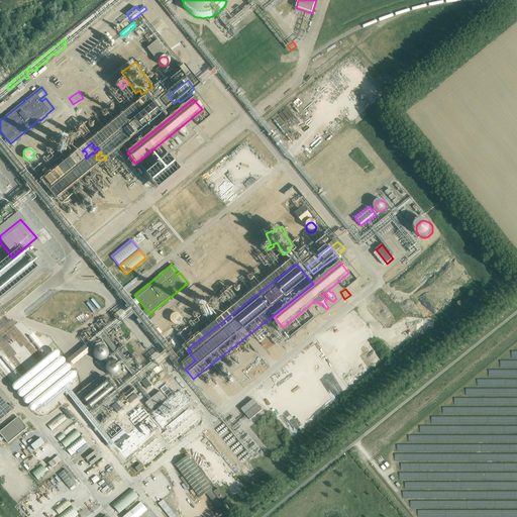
[(181,320),(181,319),(181,318),(180,317),(179,316),(177,314),(176,314),(174,314),(173,314),(171,315),(171,316),(170,317),(170,318),(170,319),(170,320),(170,321),(170,322),(171,323),(172,324),(173,325),(175,325),(177,325),(178,324),(179,323),(180,322),(181,320)]
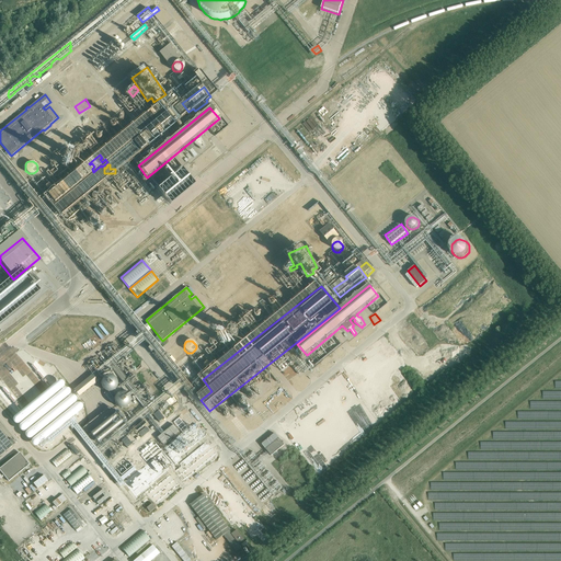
[(187,364),(182,369),(191,379),(196,374),(187,364)]
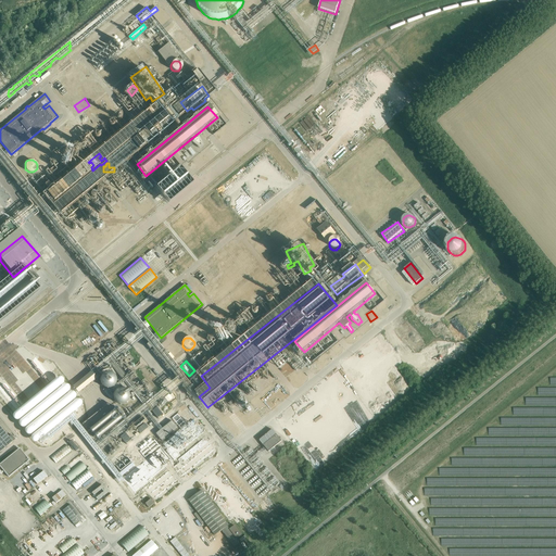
[(115,381),(115,379),(115,378),(114,376),(114,375),(113,374),(112,373),(110,371),(109,371),(106,370),(105,371),(103,371),(102,373),(101,374),(100,375),(99,376),(98,378),(98,379),(98,381),(99,382),(100,384),(101,386),(102,386),(103,387),(105,388),(106,388),(108,388),(110,387),(111,387),(113,386),(114,384),(114,382),(115,381)]
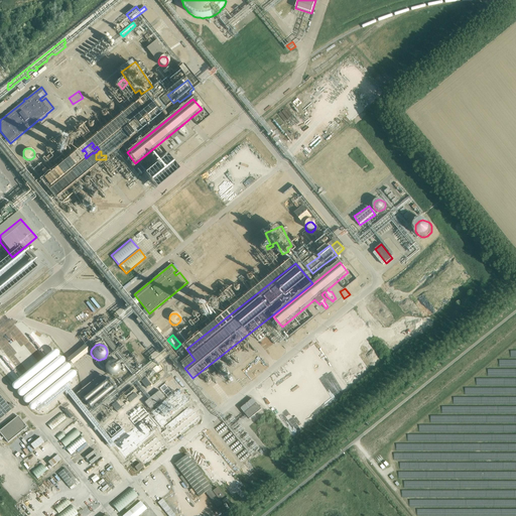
[(119,363),(118,362),(116,361),(114,361),(112,361),(111,361),(109,362),(107,363),(106,365),(105,367),(105,369),(105,371),(106,373),(107,374),(109,376),(110,376),(113,377),(115,377),(116,376),(117,376),(119,374),(120,373),(121,371),(121,369),(121,367),(120,365),(119,363)]
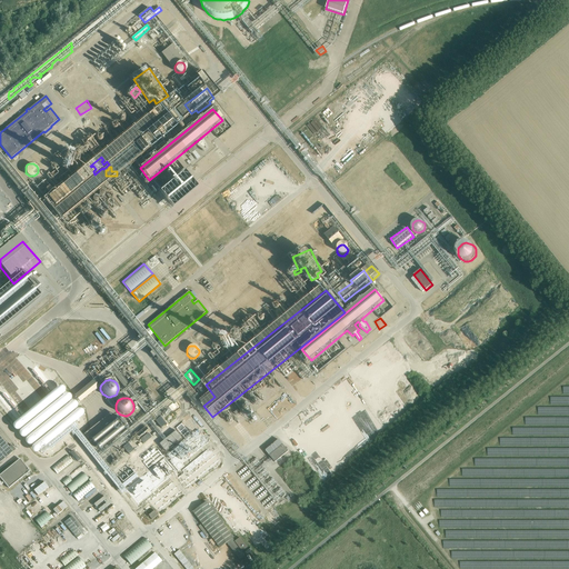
[(118,419),(92,437),(100,449),(129,428),(120,416),(117,418),(118,419)]
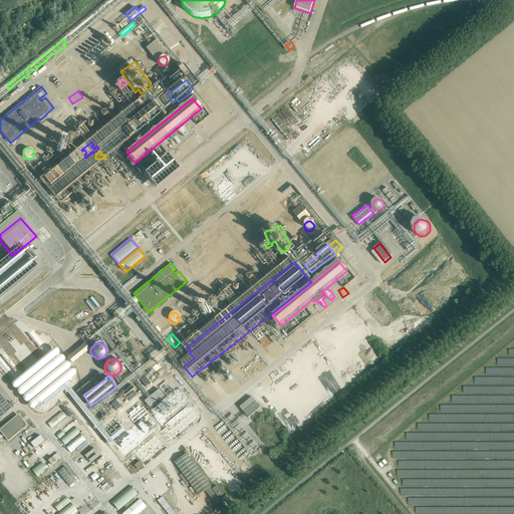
[(147,386),(151,382),(147,376),(143,379),(147,386)]
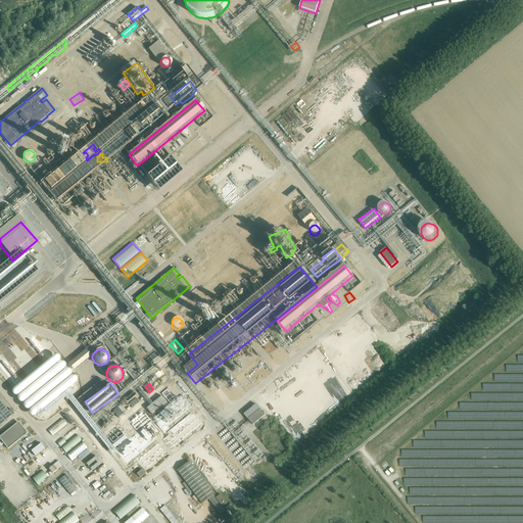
[(161,395),(146,408),(152,416),(168,403),(161,395)]
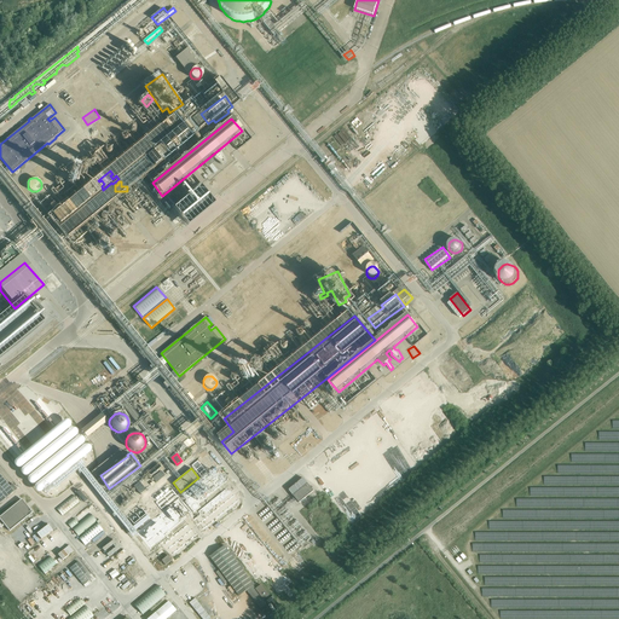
[(167,475),(162,469),(152,476),(157,482),(167,475)]
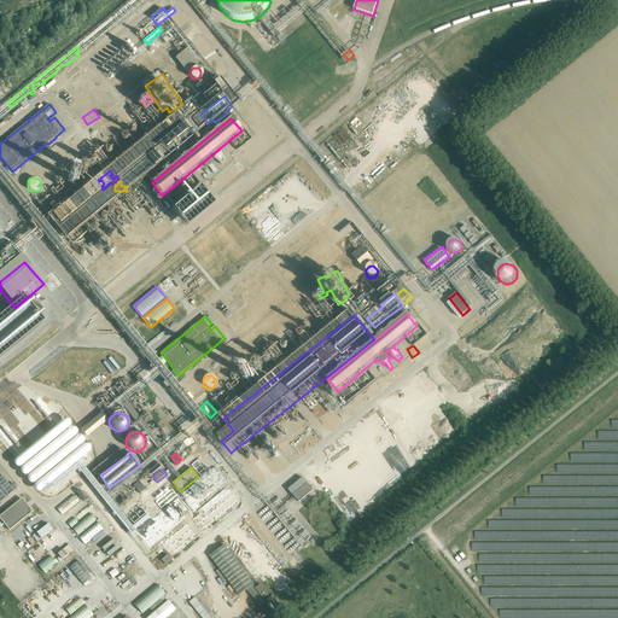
[(0,474),(0,502),(13,491),(0,474)]
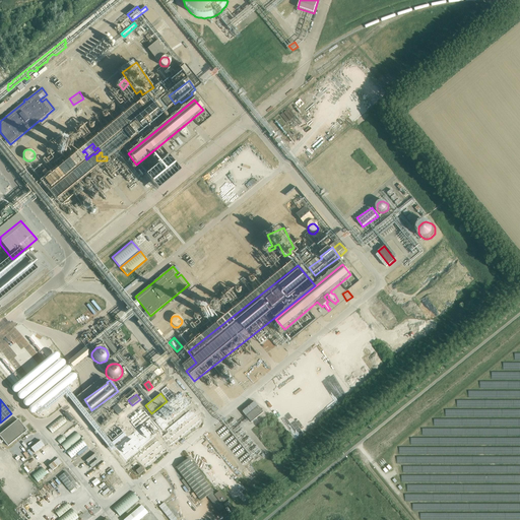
[(255,402),(243,412),(252,423),(253,421),(254,423),(255,421),(257,419),(257,418),(264,412),(263,412),(264,411),(263,409),(261,408),(255,402)]
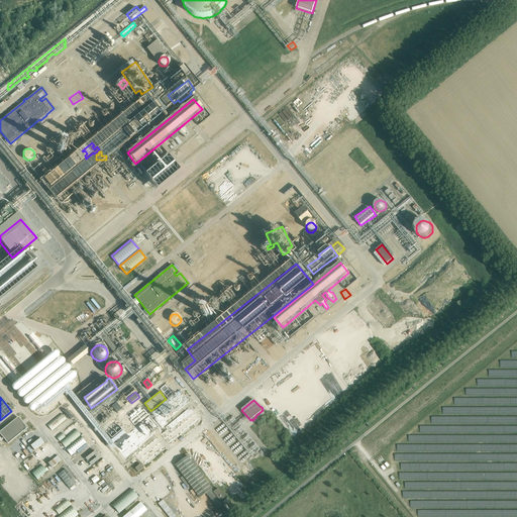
[(119,402),(113,405),(117,412),(122,410),(119,402)]
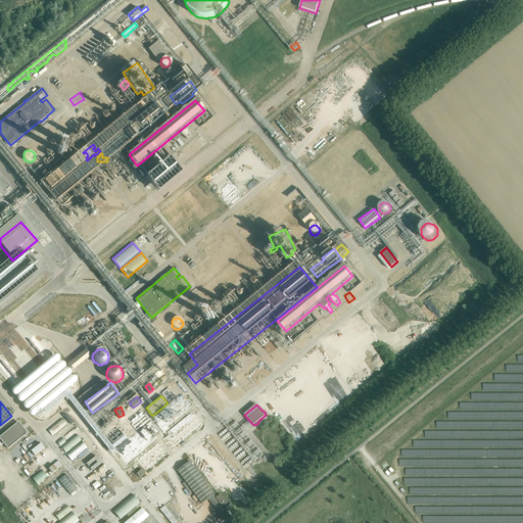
[(53,436),(66,424),(62,419),(48,430),(53,436)]
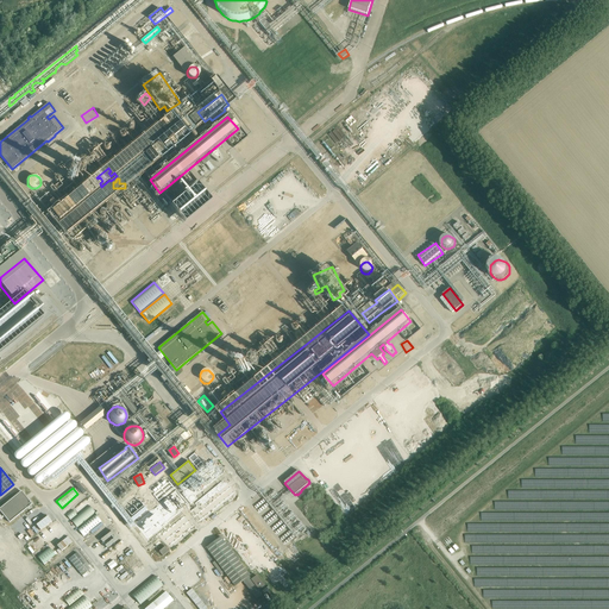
[(22,493),(0,509),(0,510),(10,523),(32,506),(22,493)]
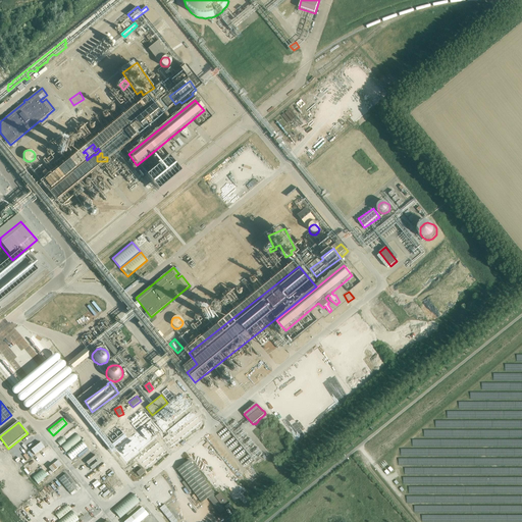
[(76,433),(62,446),(66,452),(82,439),(76,433)]
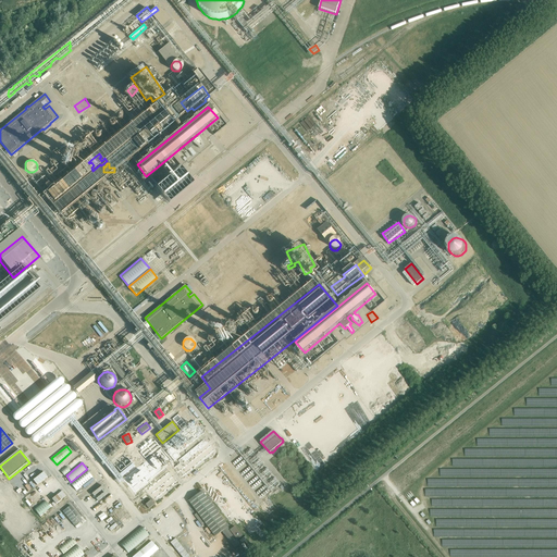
[(66,467),(61,471),(65,475),(71,471),(66,467)]
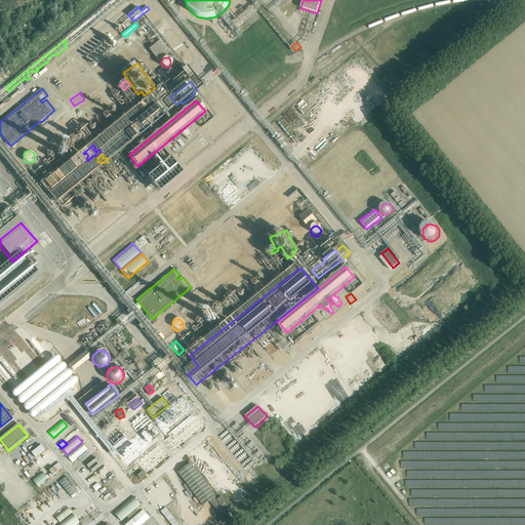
[(41,444),(32,452),(36,457),(45,449),(41,444)]
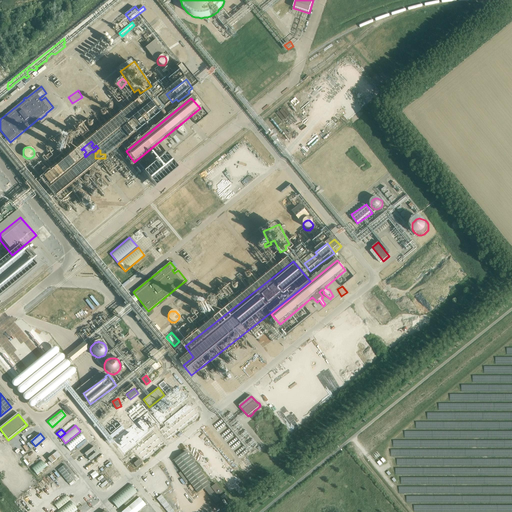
[(81,433),(68,444),(72,450),(85,439),(81,433)]
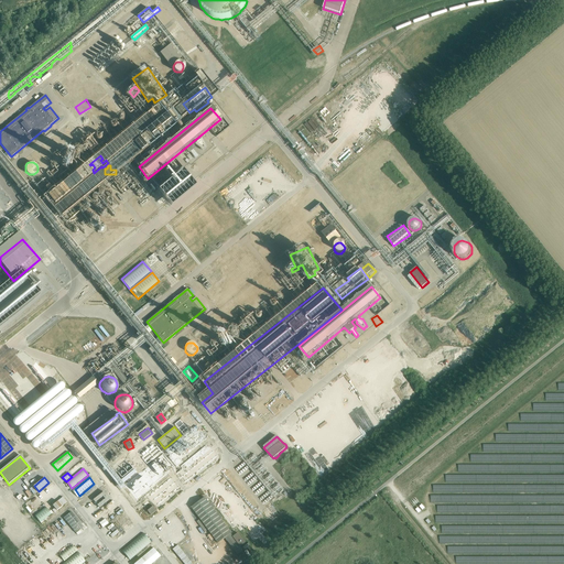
[(99,508),(111,499),(106,491),(94,499),(99,508)]
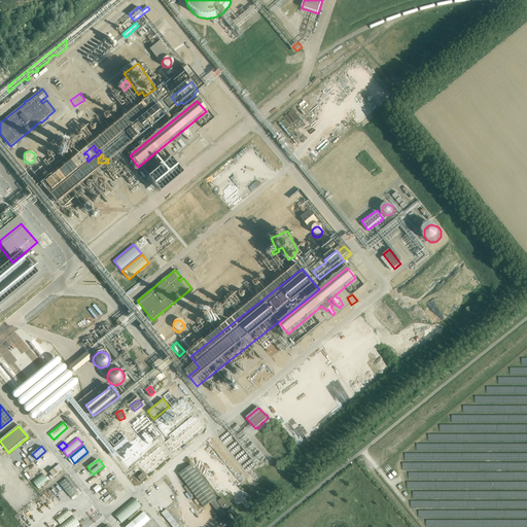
[(63,469),(59,464),(50,471),(55,476),(63,469)]
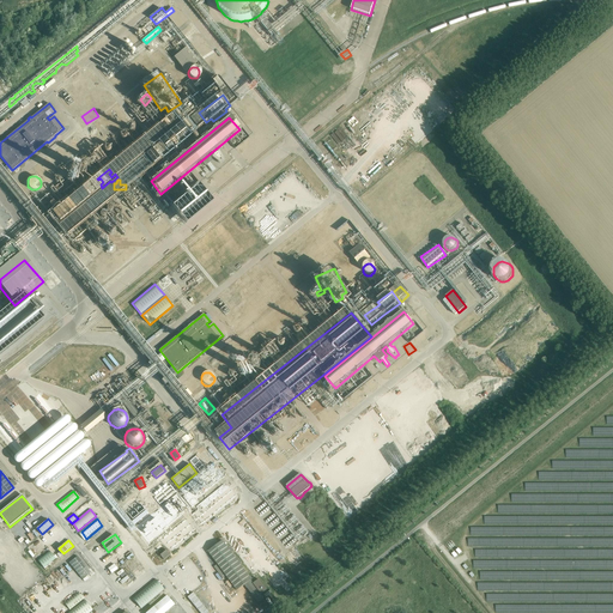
[(246,584),(250,581),(252,580),(223,541),(208,552),(237,590),(246,584)]
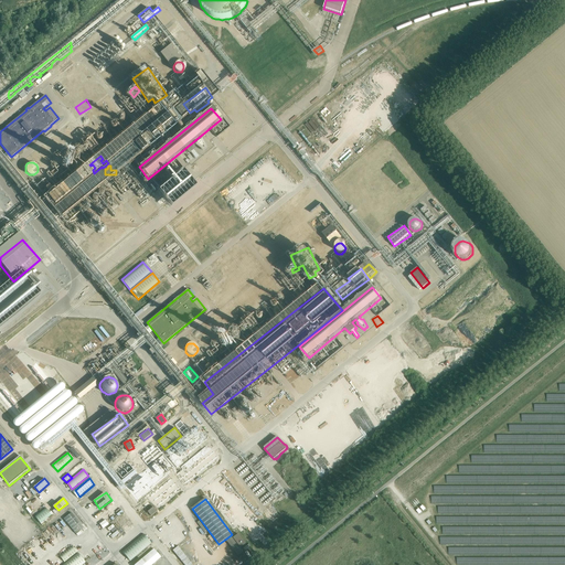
[(106,507),(110,511),(116,505),(112,501),(106,507)]
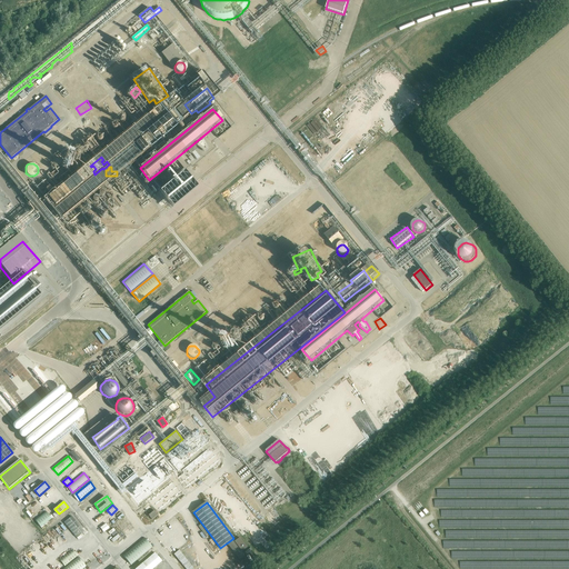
[(51,519),(46,511),(36,520),(41,528),(51,519)]
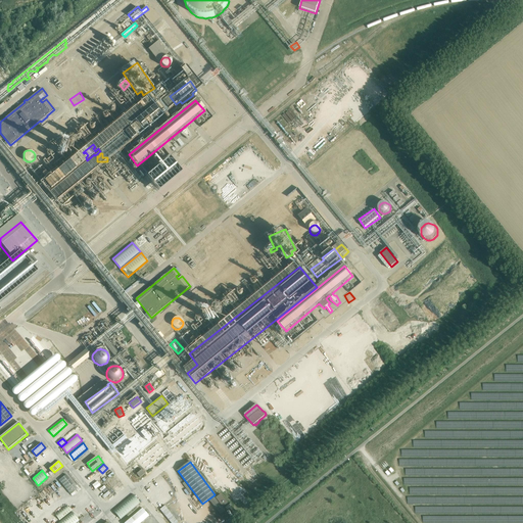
[(111,470),(106,474),(110,478),(115,474),(111,470)]
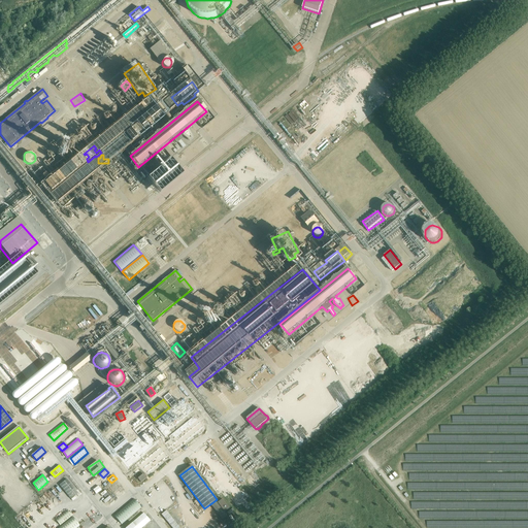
[(143,474),(138,479),(141,483),(146,479),(143,474)]
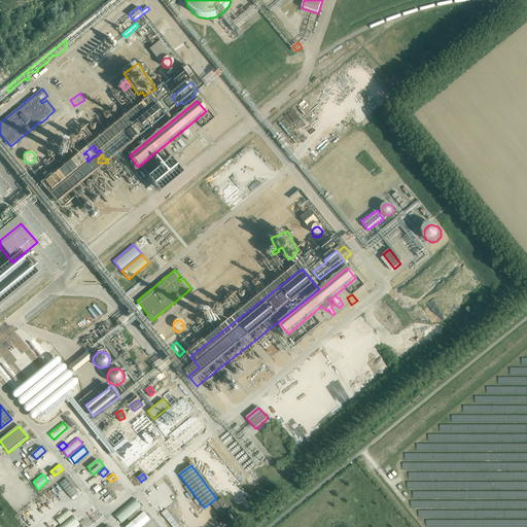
[(77,493),(66,479),(60,485),(71,498),(77,493)]
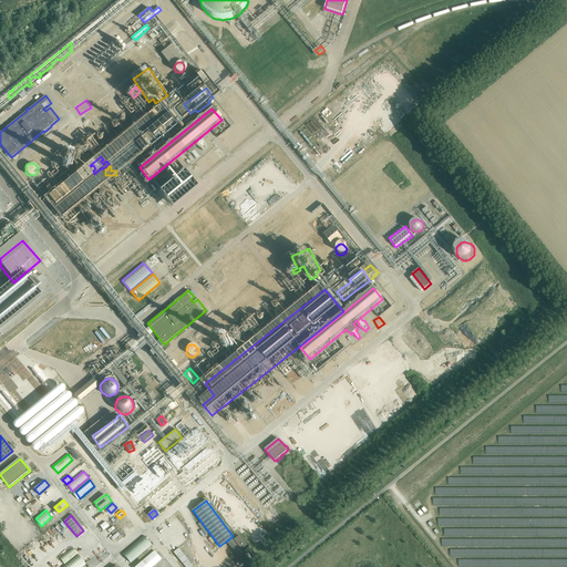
[(101,525),(104,531),(111,526),(106,521),(101,525)]
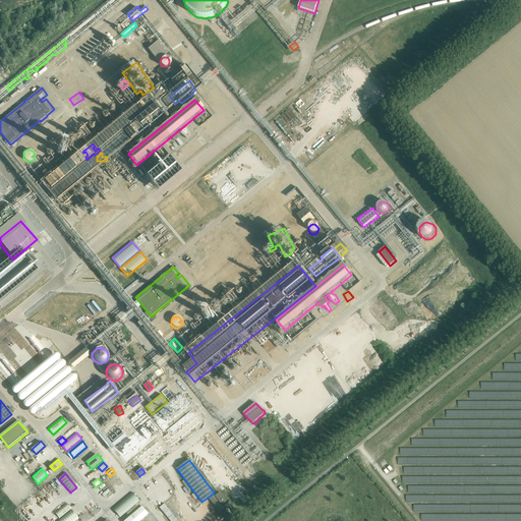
[(213,494),(209,497),(220,512),(224,509),(222,506),(227,503),(220,493),(215,497),(213,494)]
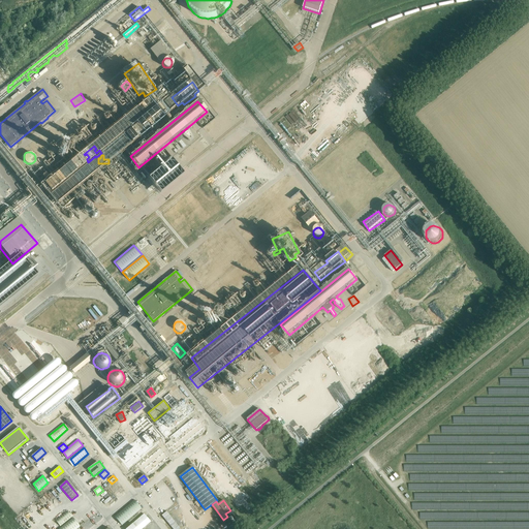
[(133,501),(115,517),(122,526),(141,509),(133,501)]
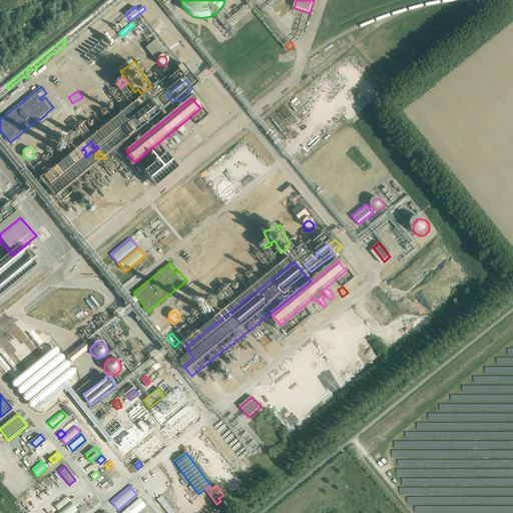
[(58,511),(70,501),(65,495),(54,505),(58,511)]
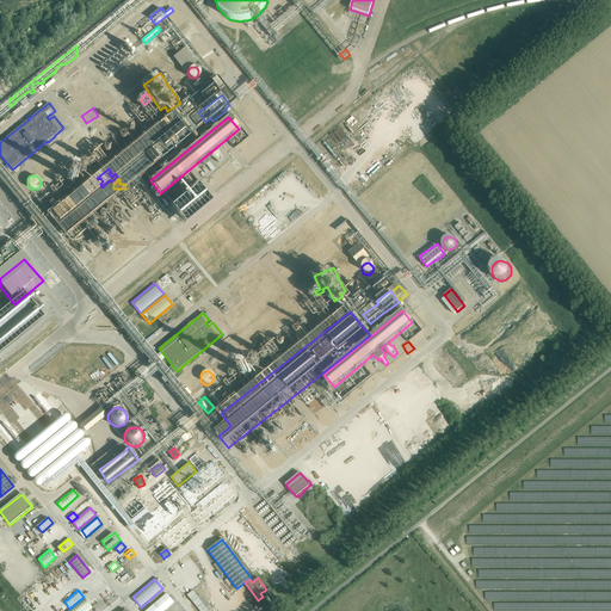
[(192,591),(187,596),(199,610),(207,610),(208,610),(192,591)]
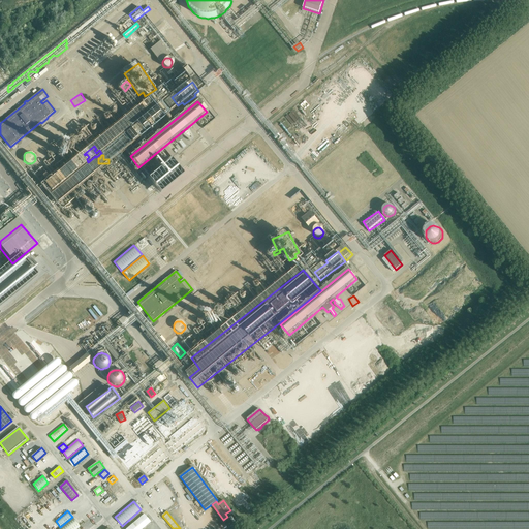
[(144,515),(126,528),(142,528),(151,522),(144,515)]
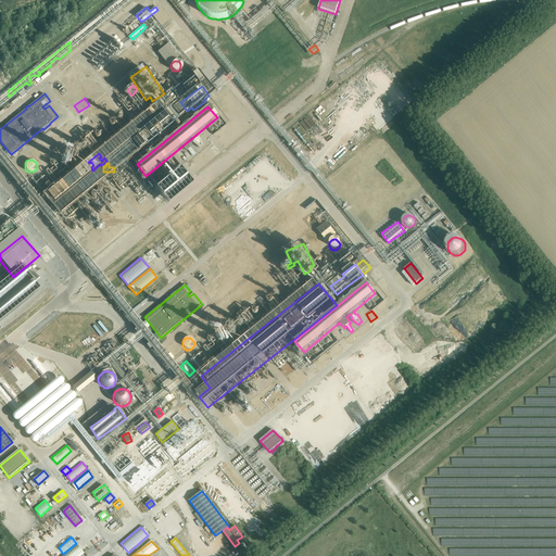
[(80,555),(85,554),(77,544),(62,555),(80,555)]
